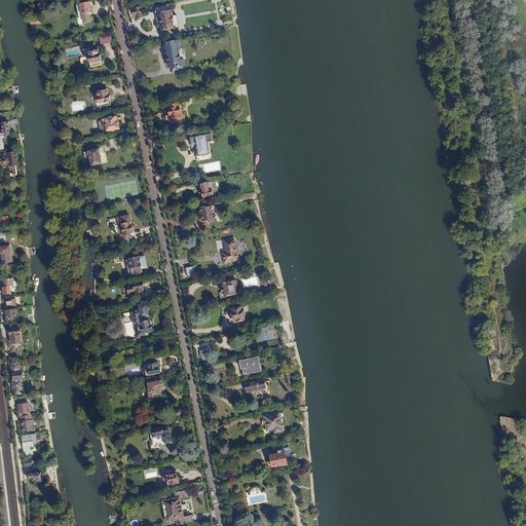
[(90,2),(81,4),(84,22),(91,20),(89,7),(91,7),(90,2)]
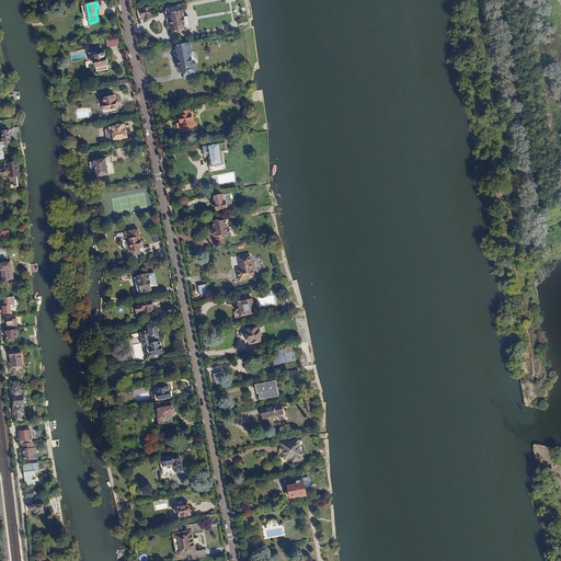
[(151,18),(149,8),(141,10),(144,18),(146,16),(147,19),(151,18)]
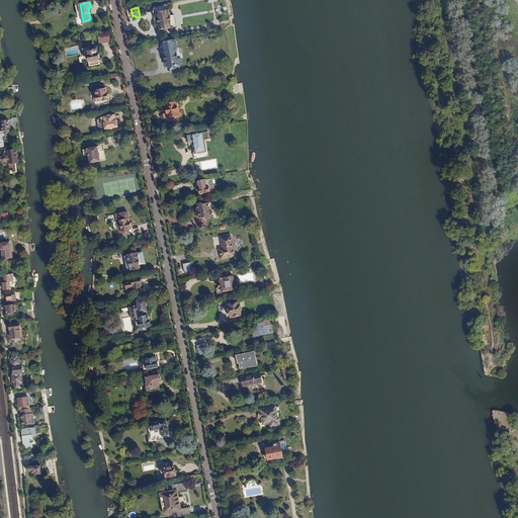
[(158,19),(159,23),(160,23),(161,28),(180,25),(177,13),(170,14),(169,10),(154,13),(155,19),(158,19)]
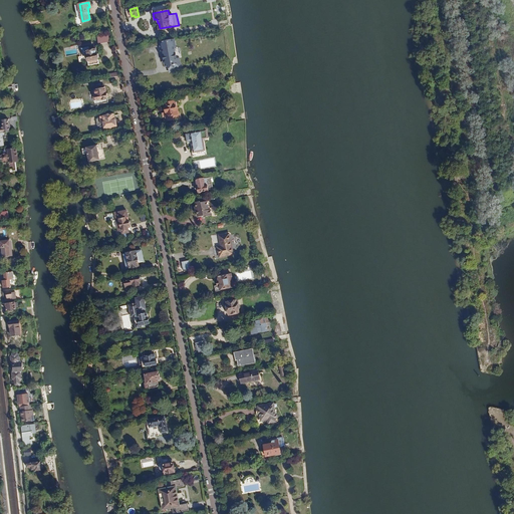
[(98,44),(109,42),(107,31),(96,33),(98,44)]
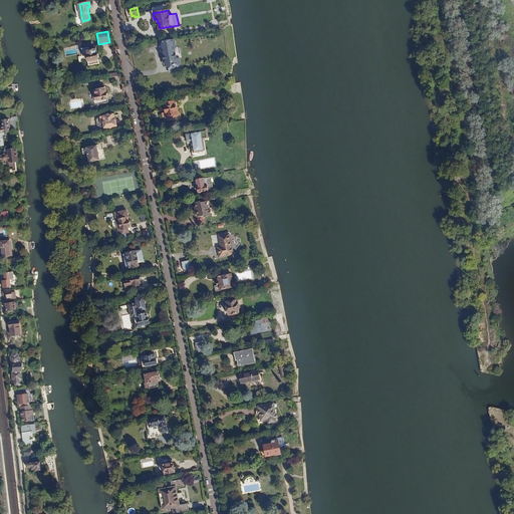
[(166,60),(167,65),(178,63),(175,47),(176,46),(175,39),(160,42),(164,61),(166,60)]
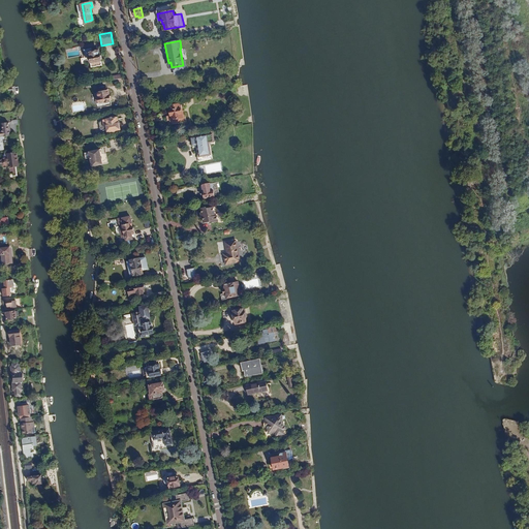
[(99,51),(93,52),(92,48),(84,49),(85,54),(84,54),(86,63),(91,62),(92,67),(102,65),(99,51)]
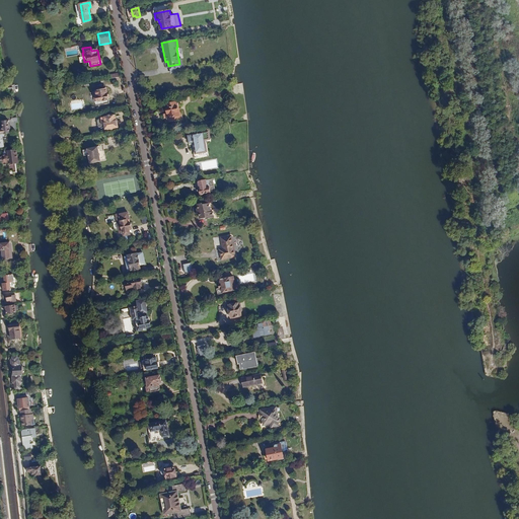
[(106,89),(96,91),(98,100),(108,98),(106,89)]
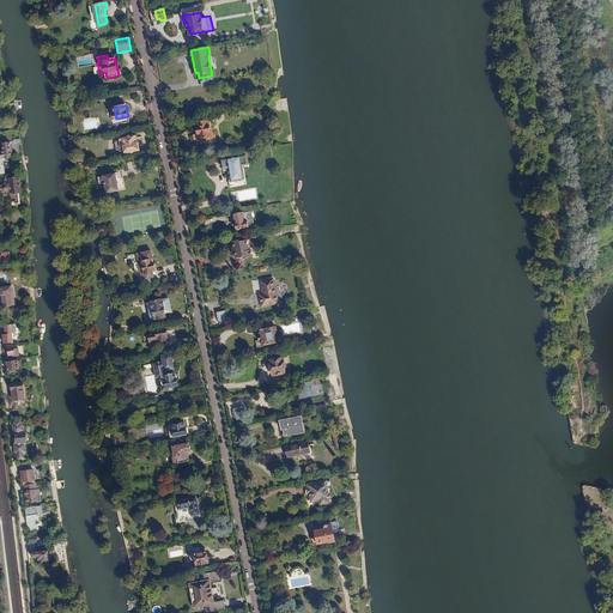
[(199,134),(200,134),(201,138),(211,137),(207,120),(198,122),(199,127),(198,127),(199,134)]
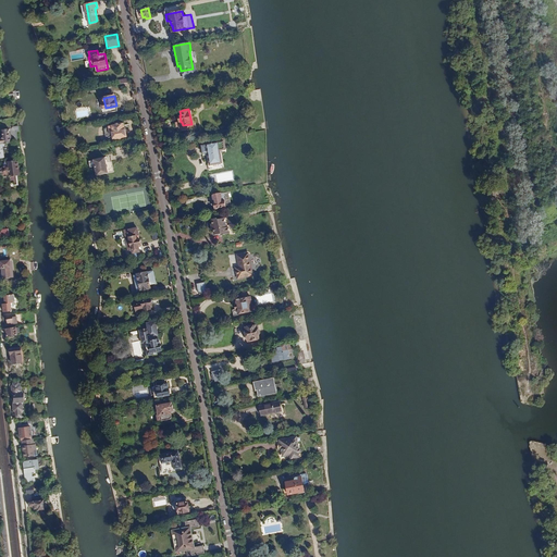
[(127,131),(126,127),(124,127),(123,123),(110,125),(113,139),(126,136),(125,131),(127,131)]
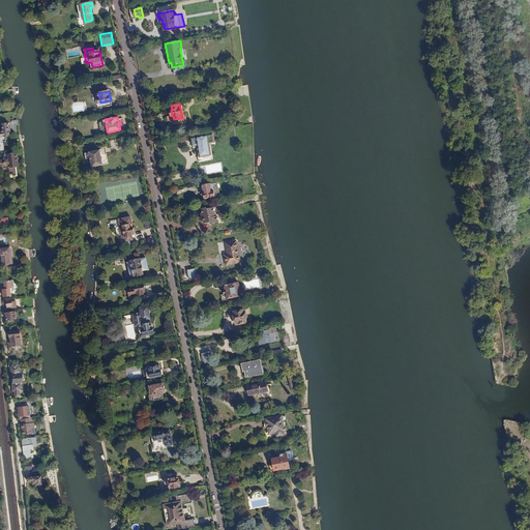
[(0,130),(0,137),(2,137),(11,136),(9,122),(3,122),(4,128),(2,131),(0,130)]
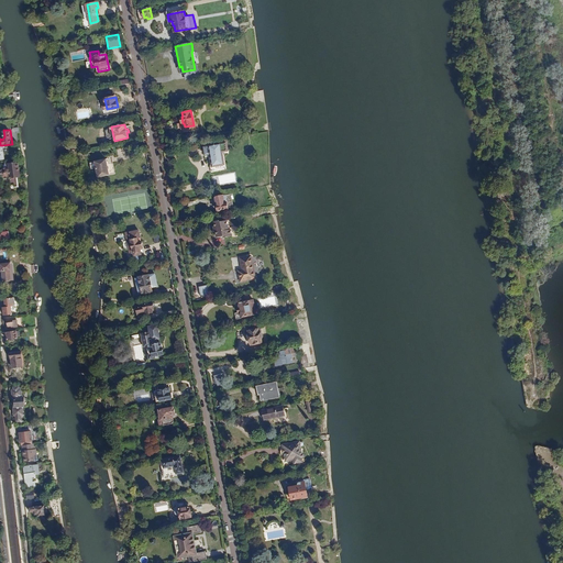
[(222,154),(210,156),(212,166),(224,164),(222,154)]
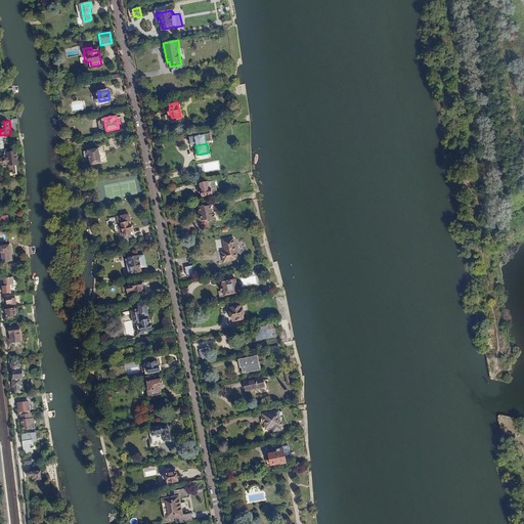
[(13,154),(13,153),(5,153),(5,158),(2,158),(0,161),(0,164),(3,166),(3,170),(5,170),(5,171),(4,173),(4,175),(5,177),(7,178),(9,179),(12,179),(14,178),(15,176),(16,176),(14,159),(16,159),(16,154),(13,154)]
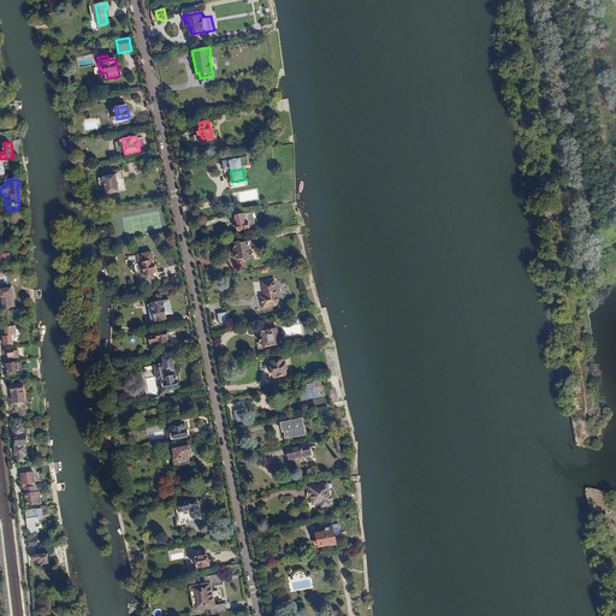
[(244,215),(235,217),(238,231),(249,229),(248,223),(246,223),(244,215)]
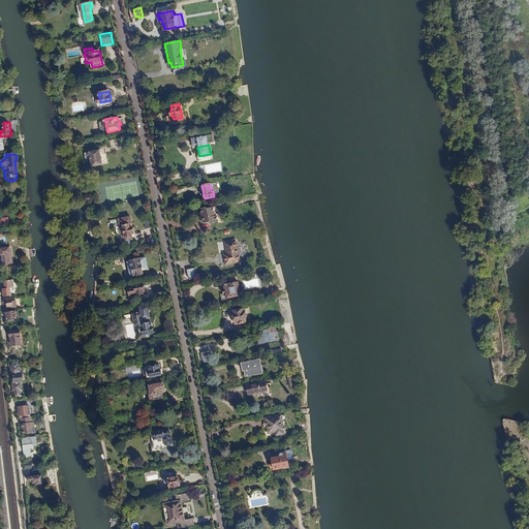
[(224,220),(224,221),(231,220),(229,213),(227,214),(226,205),(219,207),(219,205),(213,207),(217,221),(224,220)]
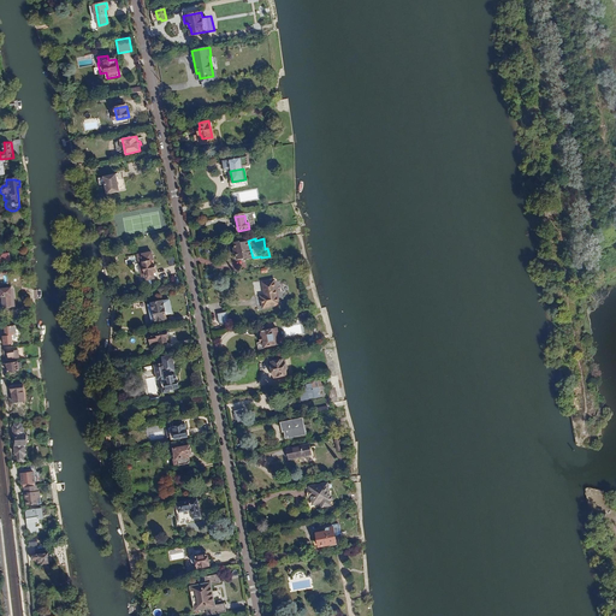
[(155,279),(154,271),(157,270),(153,252),(138,255),(141,267),(144,266),(147,280),(155,279)]
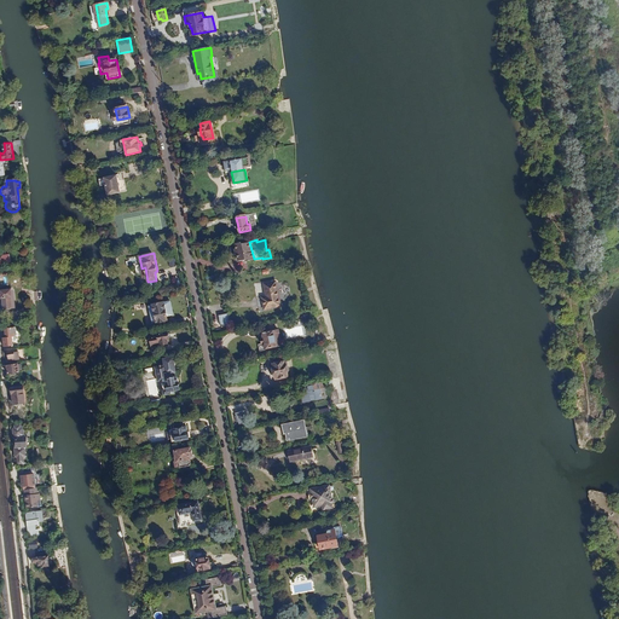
[(281,306),(276,282),(265,284),(267,296),(262,298),(265,310),(281,306)]
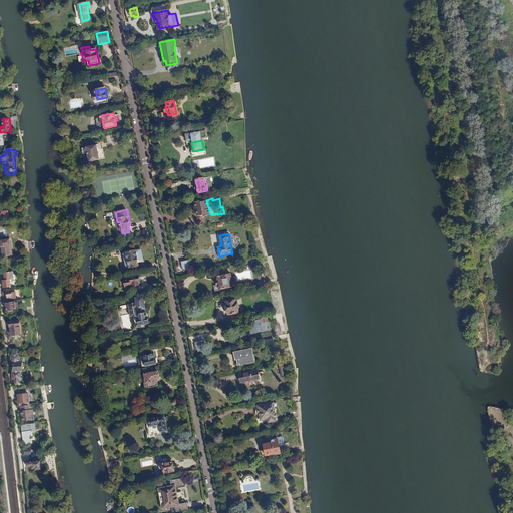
[(9,239),(0,240),(2,255),(10,255),(9,246),(10,246),(9,239)]
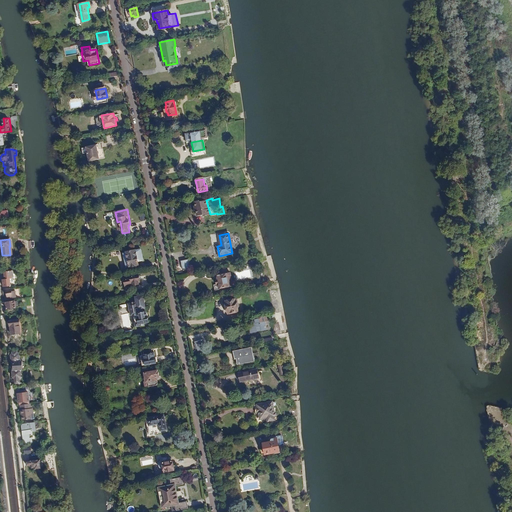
[(141,250),(127,252),(130,267),(138,265),(137,261),(143,260),(141,250)]
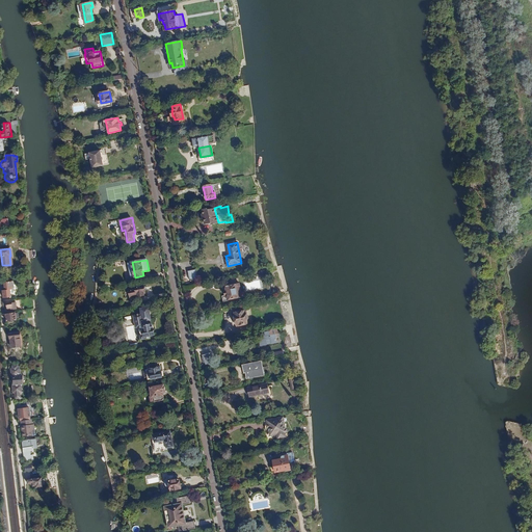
[(196,270),(188,271),(190,281),(198,280),(196,270)]
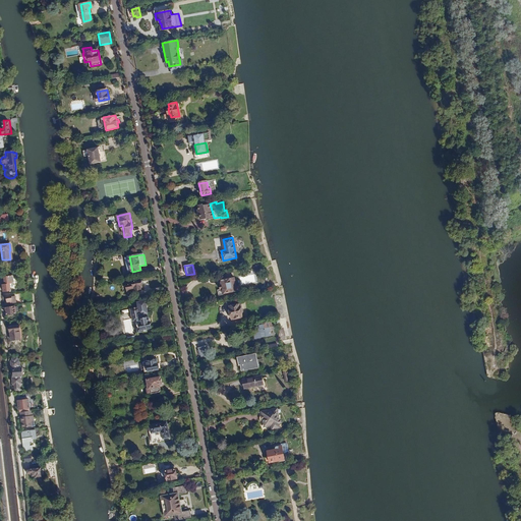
[(11,292),(10,285),(13,284),(12,276),(5,277),(6,285),(3,285),(4,293),(11,292)]
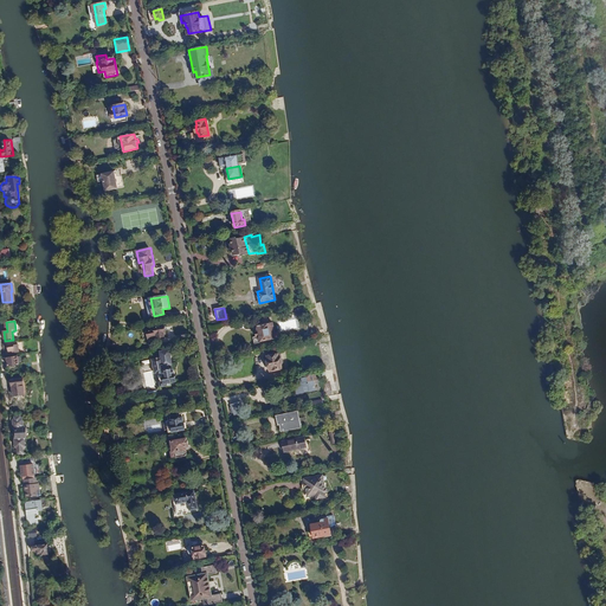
[(166,326),(149,330),(152,340),(166,336),(166,333),(167,331),(166,326)]
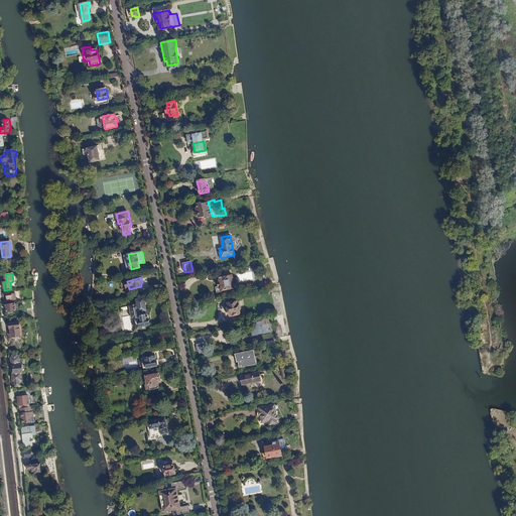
[(219,279),(220,283),(218,284),(219,287),(221,287),(222,291),(232,289),(229,277),(219,279)]
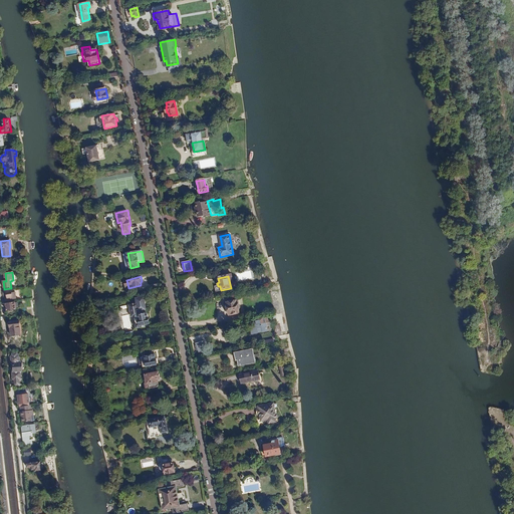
[(238,296),(227,298),(230,315),(239,314),(239,310),(240,310),(241,309),(238,296)]
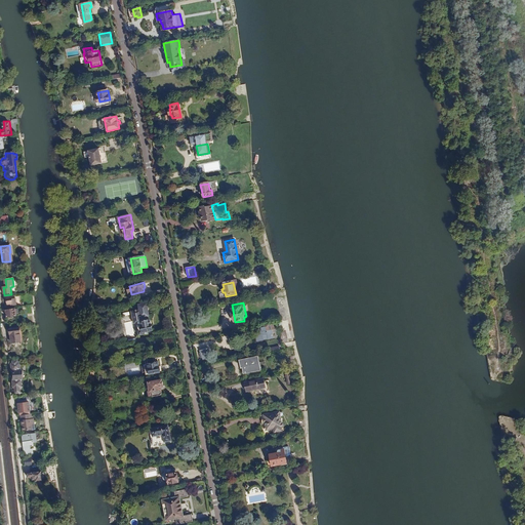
[(145,311),(137,313),(139,325),(143,324),(144,332),(145,337),(153,335),(152,332),(157,331),(155,321),(151,306),(144,307),(145,311)]
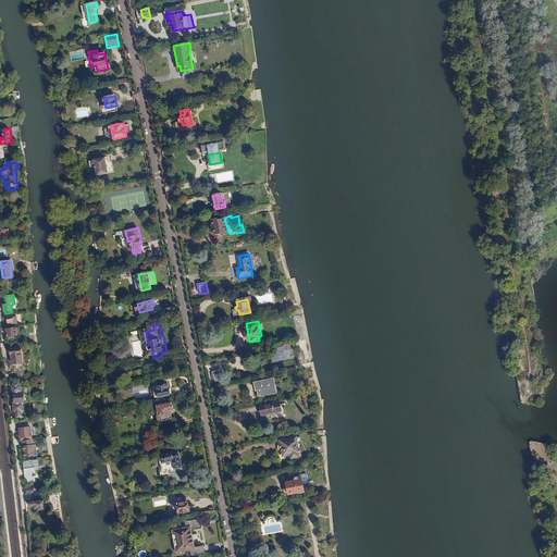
[(16,327),(4,329),(5,337),(17,335),(16,327)]
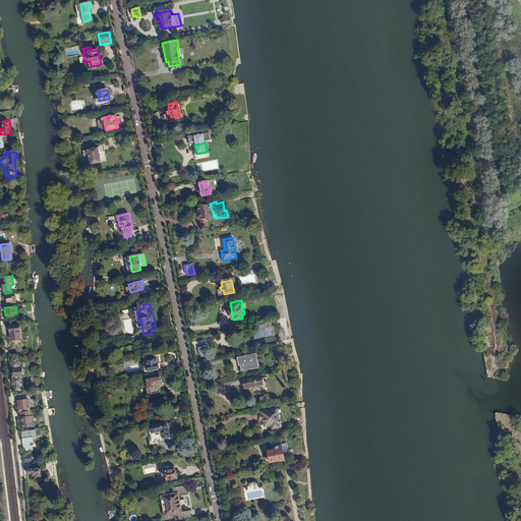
[(135,317),(127,320),(130,335),(137,334),(135,317)]
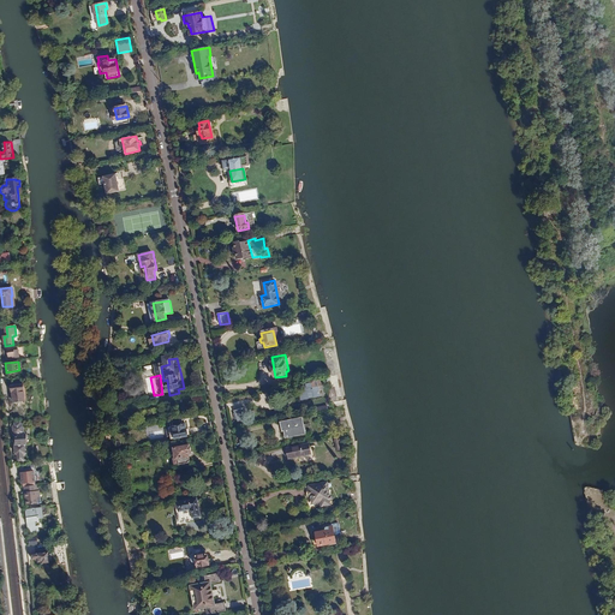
[(311,393),(312,394),(314,394),(314,395),(321,394),(320,387),(322,386),(321,380),(302,384),(303,390),(309,389),(309,393),(311,393)]
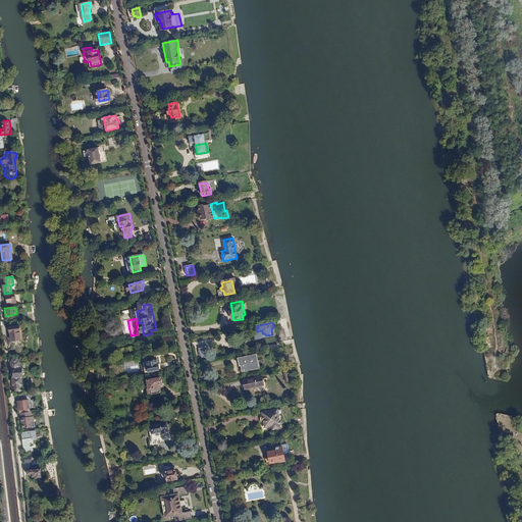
[(20,325),(8,326),(9,342),(21,341),(20,325)]
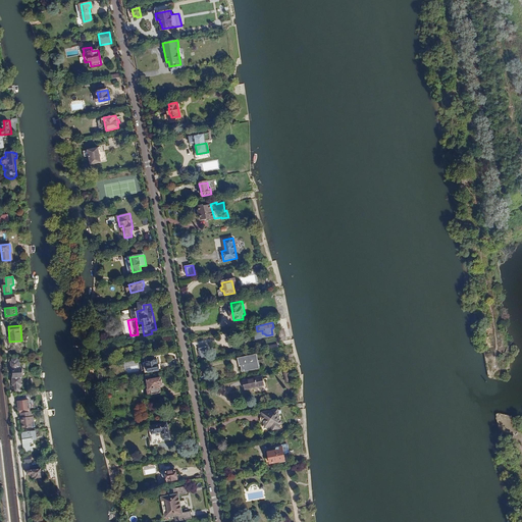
[(208,346),(199,348),(202,360),(211,358),(208,346)]
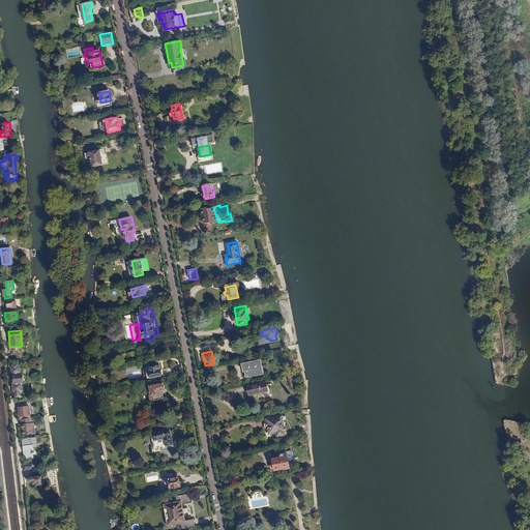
[(261,361),(243,364),(245,378),(263,374),(261,361)]
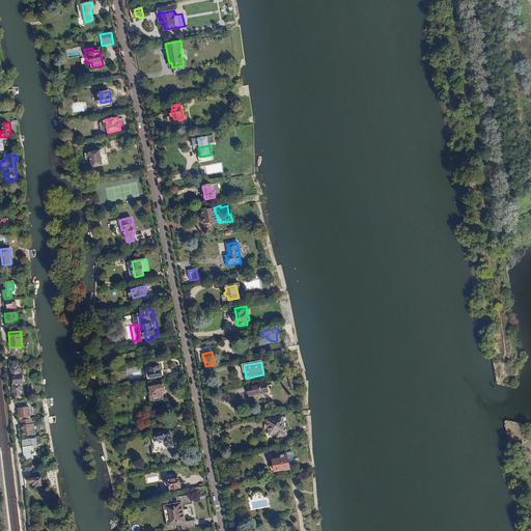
[(11,384),(11,391),(14,393),(15,397),(16,398),(21,398),(22,396),(21,392),(19,390),(19,389),(22,388),(23,384),(23,374),(22,373),(18,373),(20,371),(19,367),(17,366),(17,365),(14,365),(14,366),(11,368),(11,372),(14,374),(11,374),(12,384),(11,384)]
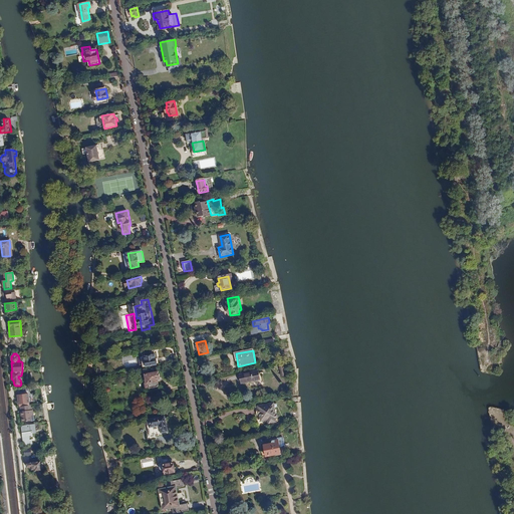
[(156,354),(146,356),(147,366),(158,364),(156,354)]
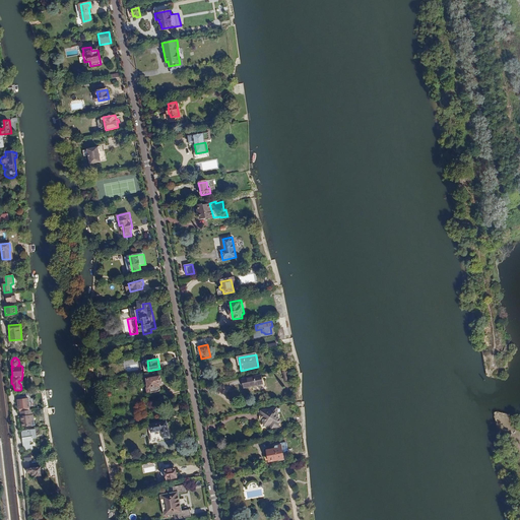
[(261,376),(243,380),(244,388),(250,387),(250,388),(259,386),(259,383),(262,383),(261,376)]
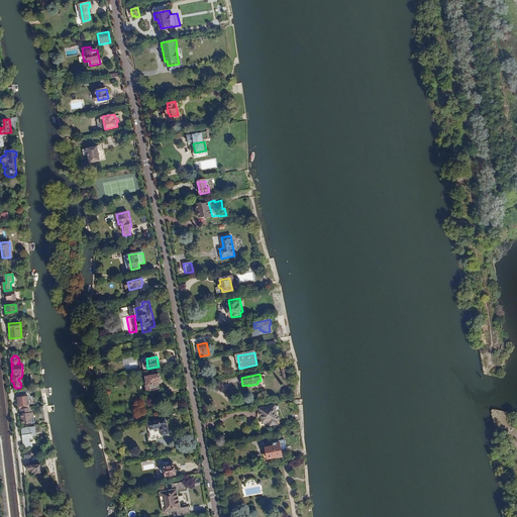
[(147,377),(149,385),(146,386),(147,390),(150,389),(151,391),(161,389),(159,382),(162,381),(161,375),(147,377)]
